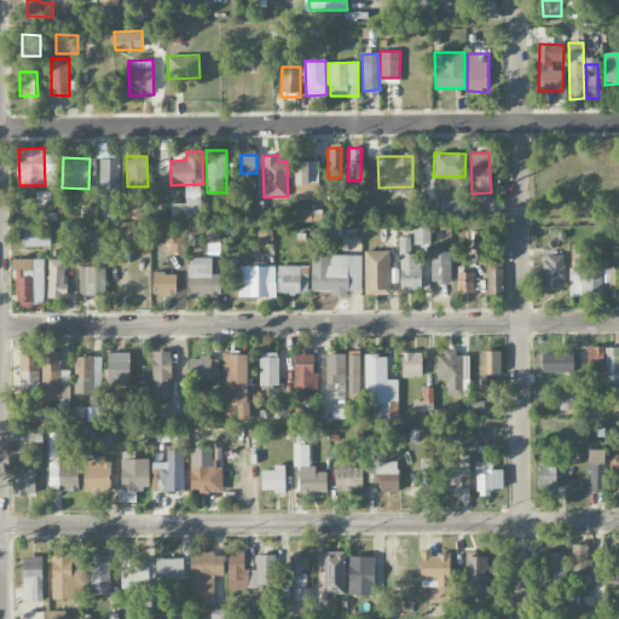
[(119,196),(120,158),(99,158),(98,196),(119,196)]
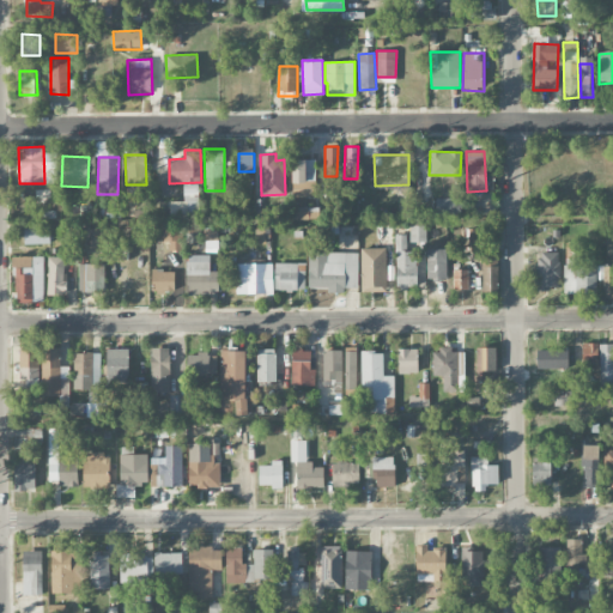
[(316,196),(315,159),(292,159),(293,196),(316,196)]
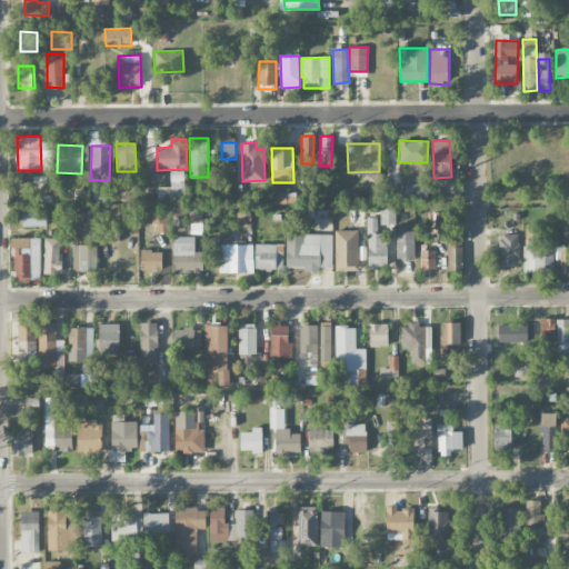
[(185,170),(170,171),(171,187),(157,187),(157,200),(186,200),(185,170)]
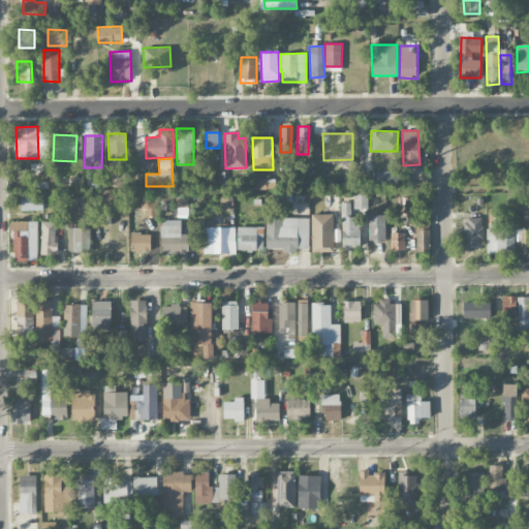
[(368,194),(354,193),(354,209),(368,209),(368,194)]
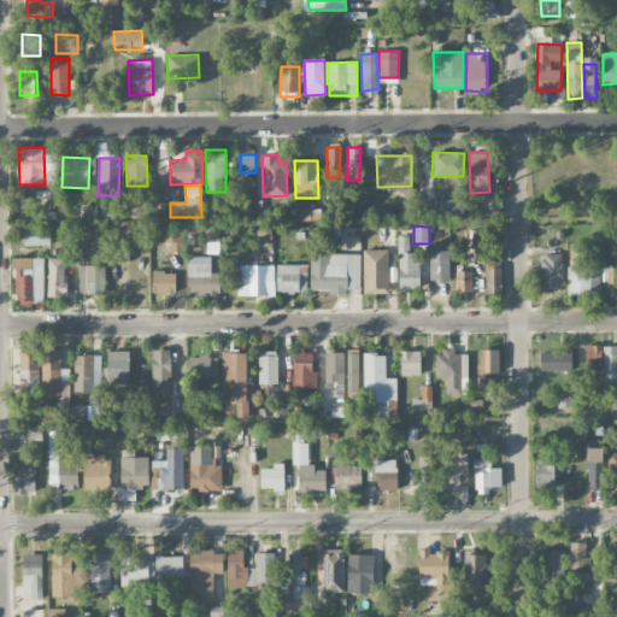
[(51,245),(51,228),(23,229),(24,246),(51,245)]
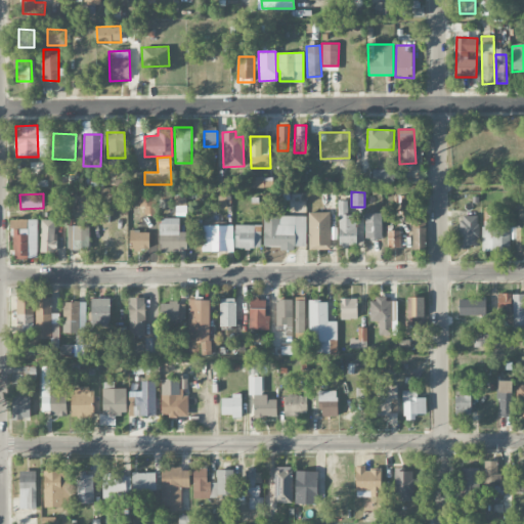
[(399,206),(409,206),(410,195),(400,194),(399,206)]
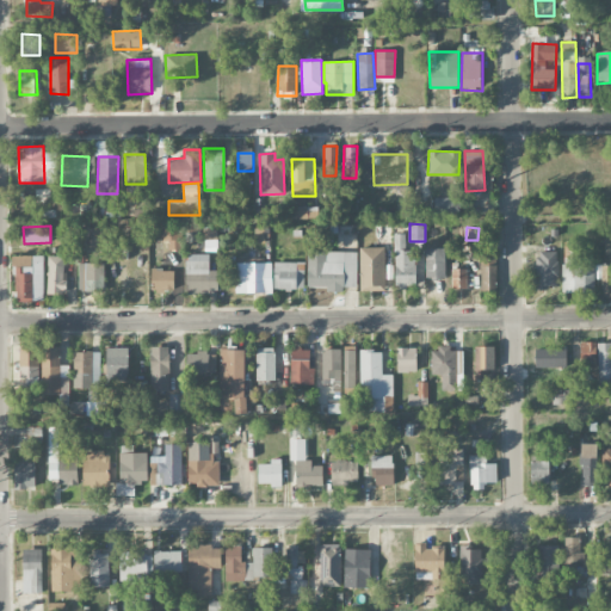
[(159,240),(167,240),(167,248),(183,248),(183,228),(159,229),(159,240)]
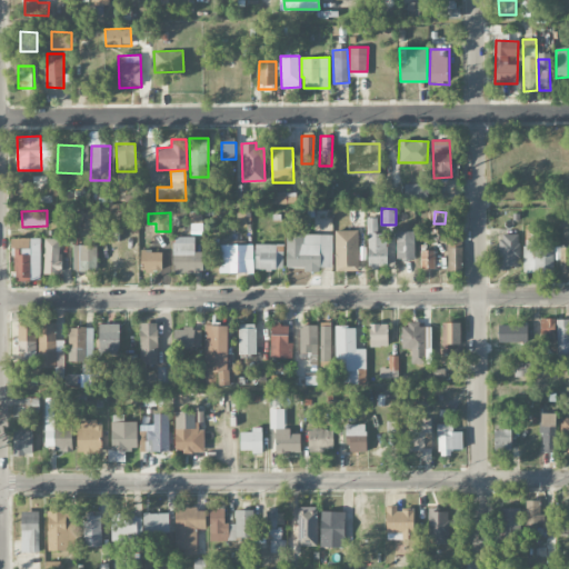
[(387,268),(388,233),(378,233),(378,218),(368,218),(367,267),(387,268)]
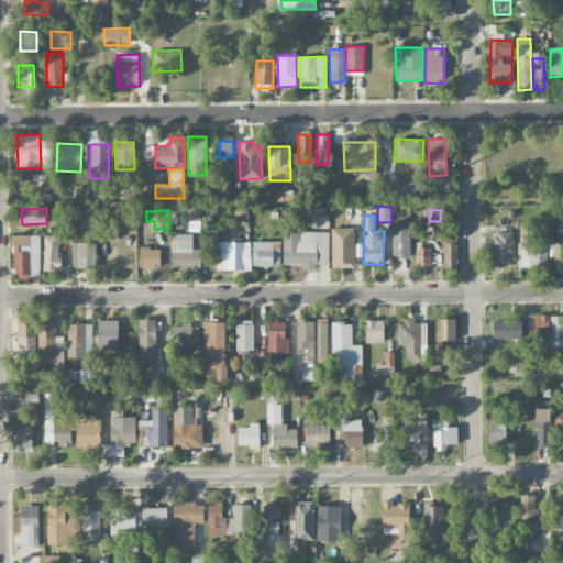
[(354,228),(331,228),(332,268),(355,267),(354,228)]
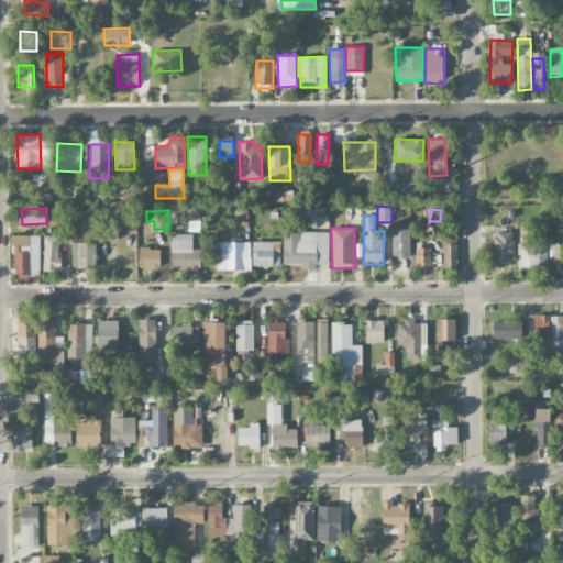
[(392,229),(393,255),(410,255),(410,229),(392,229)]
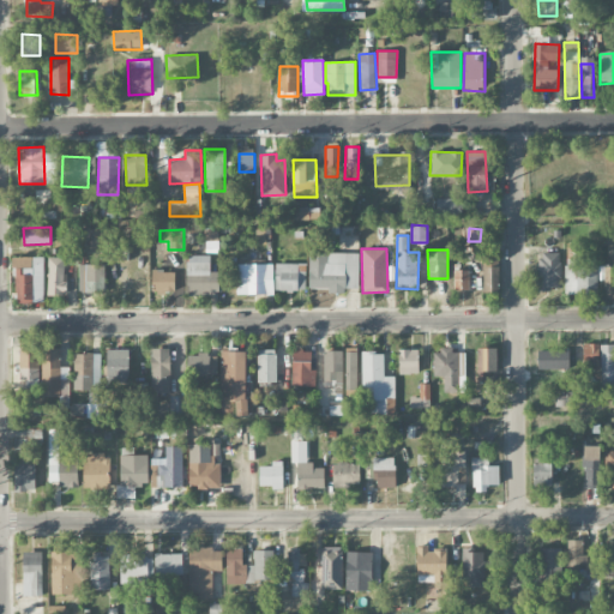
[(360,253),(309,252),(308,290),(347,290),(347,288),(359,288),(360,253)]
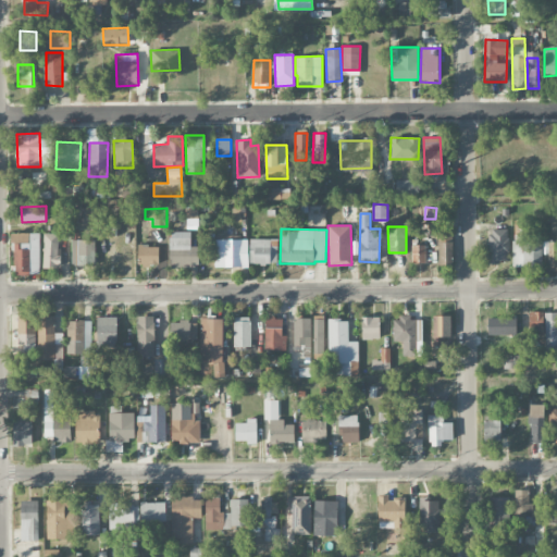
[(508,262),(509,230),(490,229),(489,262),(508,262)]
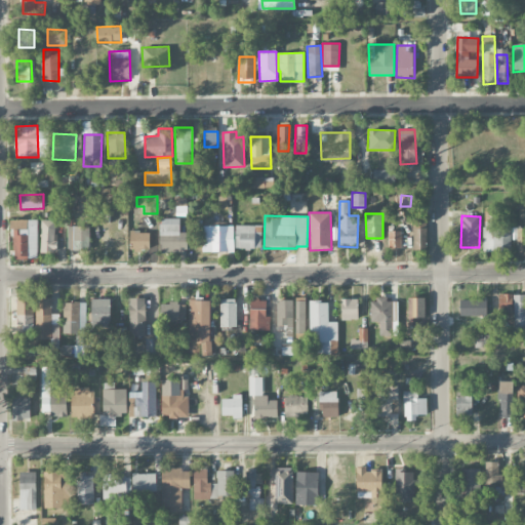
[(179,217),(159,218),(160,252),(187,251),(187,232),(179,233),(179,217)]
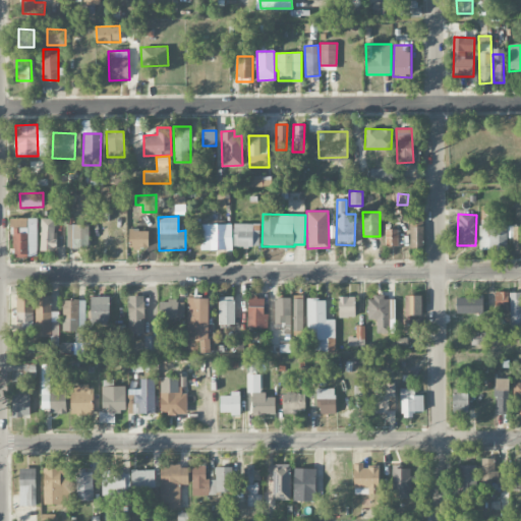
[(38,218),(13,218),(12,257),(37,257),(38,218)]
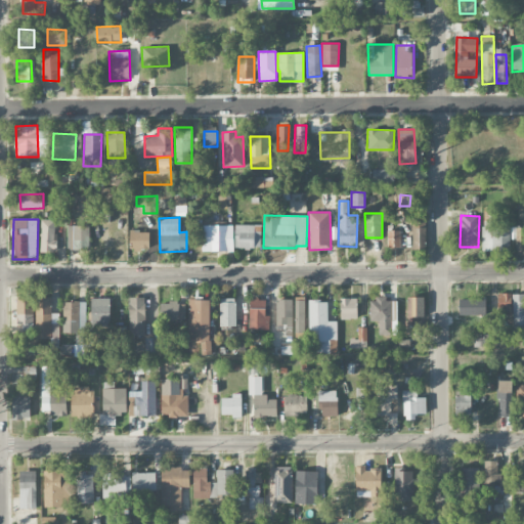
[(41,253),(56,253),(56,219),(41,219),(41,253)]
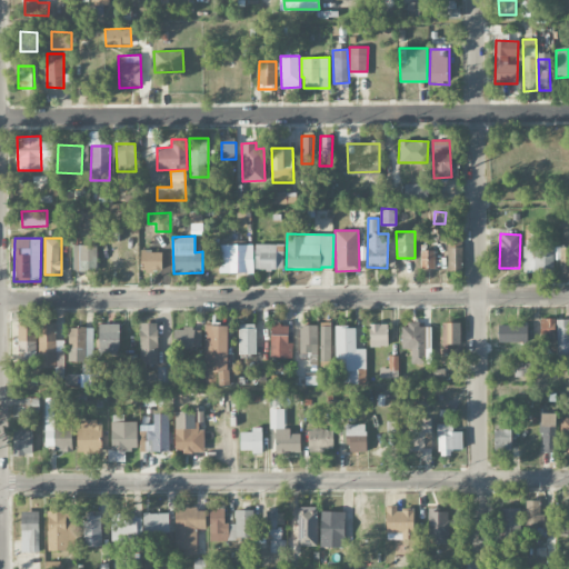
[(253,272),(253,245),(229,245),(229,240),(219,240),(219,272),(253,272)]
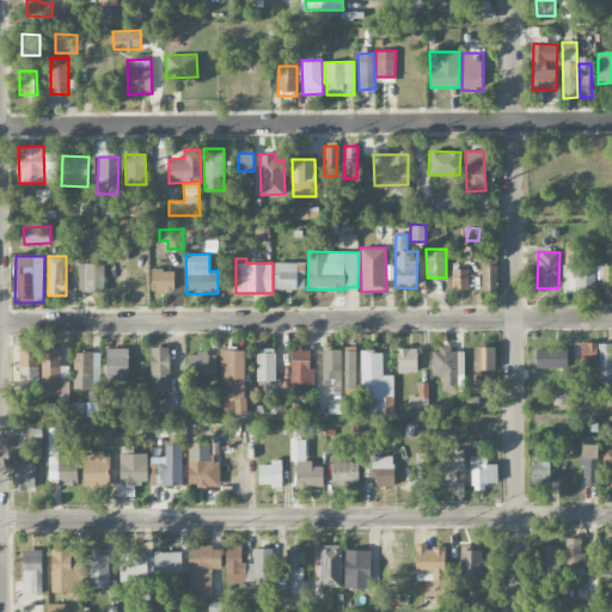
[(105,263),(85,263),(85,293),(104,293),(105,263)]
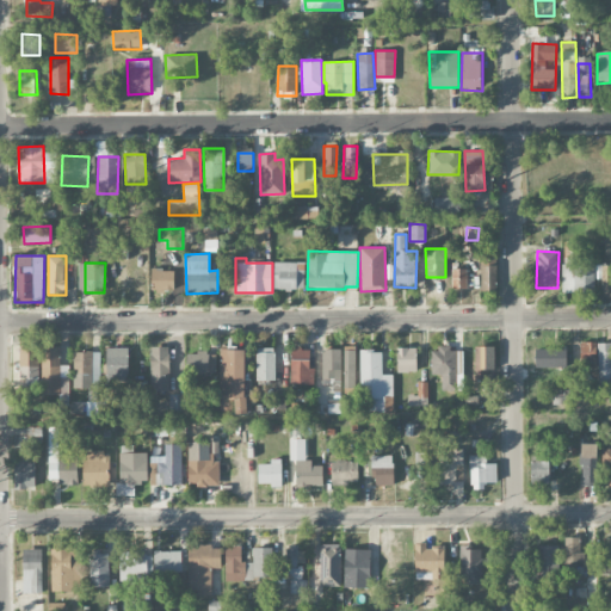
[(304,263),(276,263),(276,289),(304,289),(304,263)]
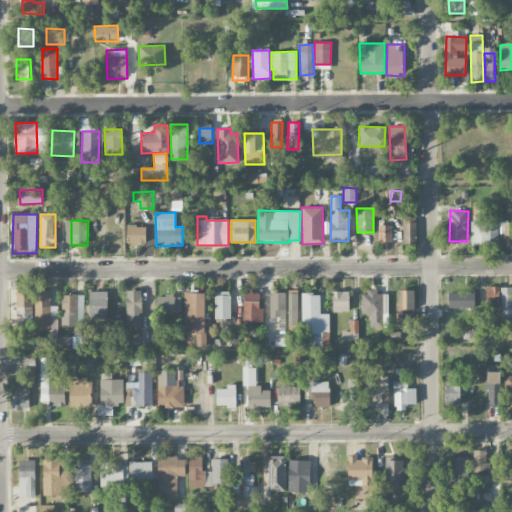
[(105,245),(105,232),(101,232),(101,221),(91,221),(91,244),(105,245)]
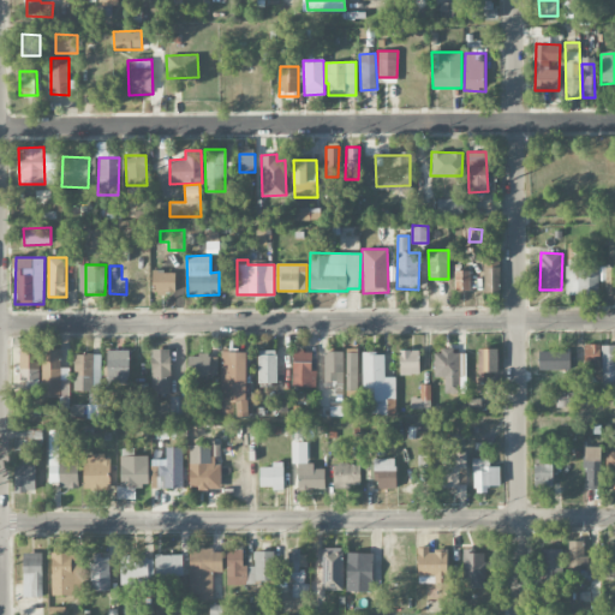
[(566,294),(598,294),(598,266),(566,266),(566,294)]
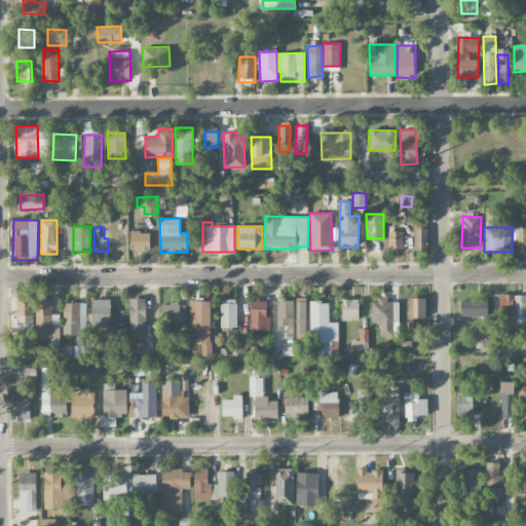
[(525,252),(525,227),(517,227),(518,252),(525,252)]
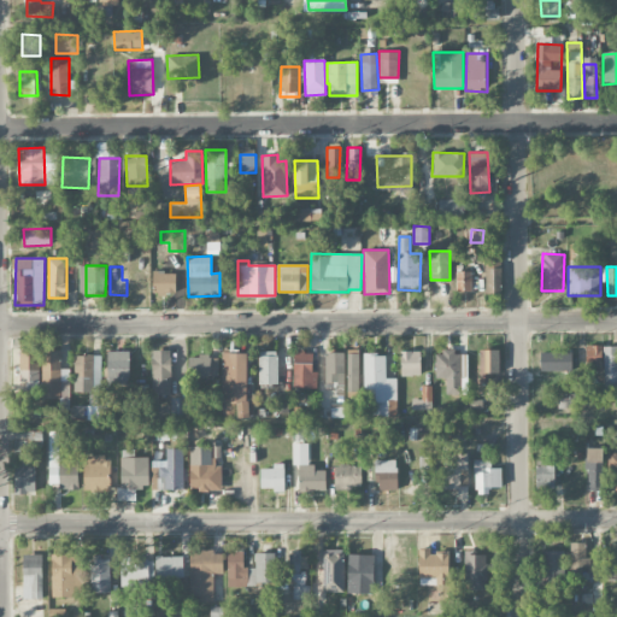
[(501,268),(486,268),(486,293),(501,293),(501,268)]
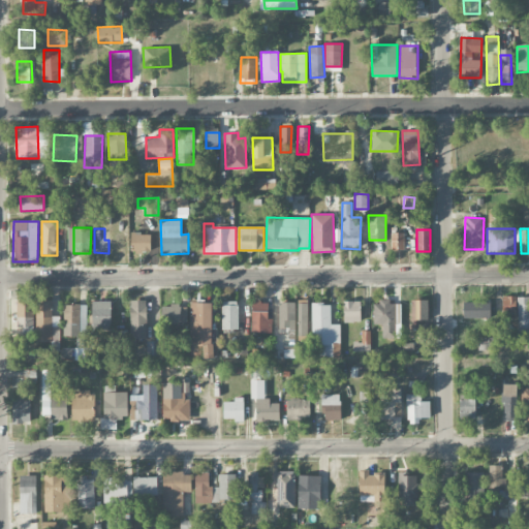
[(391,232),(391,249),(405,249),(404,231),(391,232)]
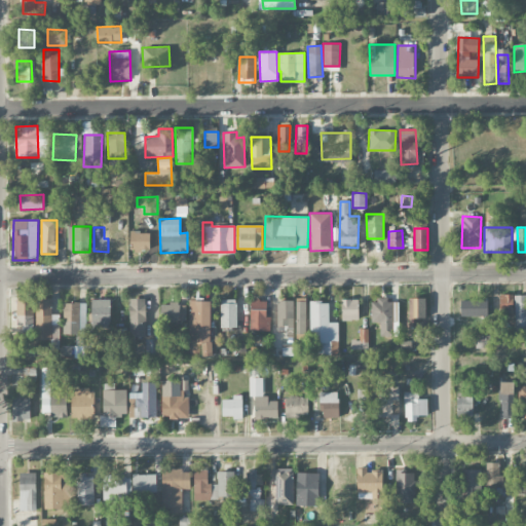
[(150,231),(129,231),(130,251),(150,250),(150,231)]
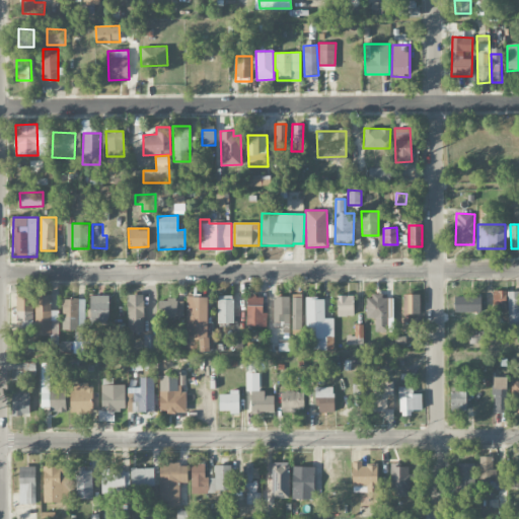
[(507,310),(507,290),(493,290),(493,310),(507,310)]
